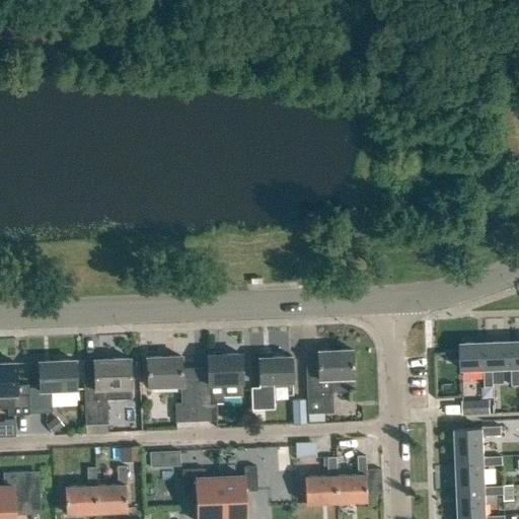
[(518,342),(492,344),(493,369),(511,368),(512,387),(518,386),(518,342)]
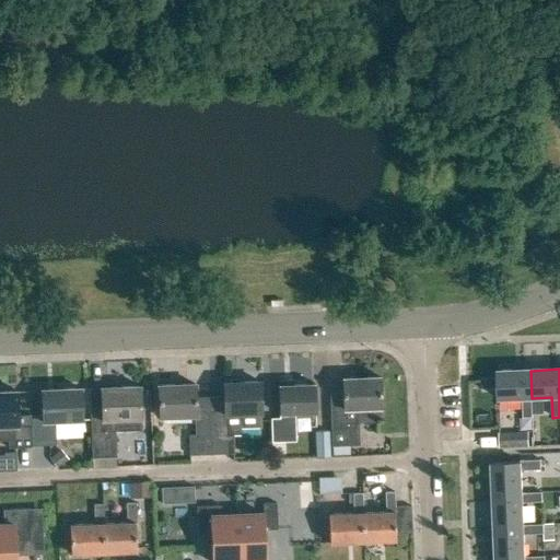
[(531,371),(497,372),(498,400),(522,399),(523,419),(533,419),(532,398),(531,371)]
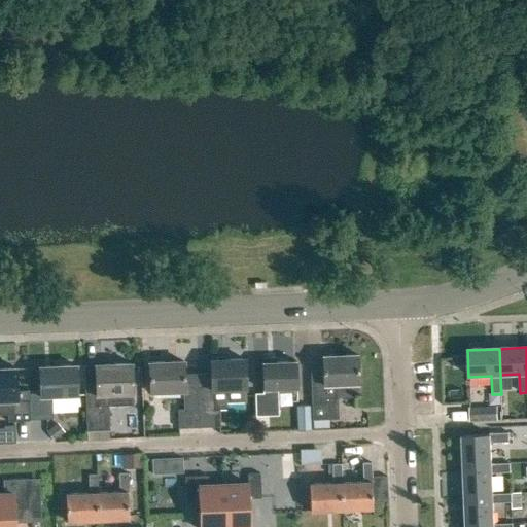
[(320,377),(309,378),(311,420),(336,419),(335,385),(356,384),(355,355),(319,357),(320,377)]
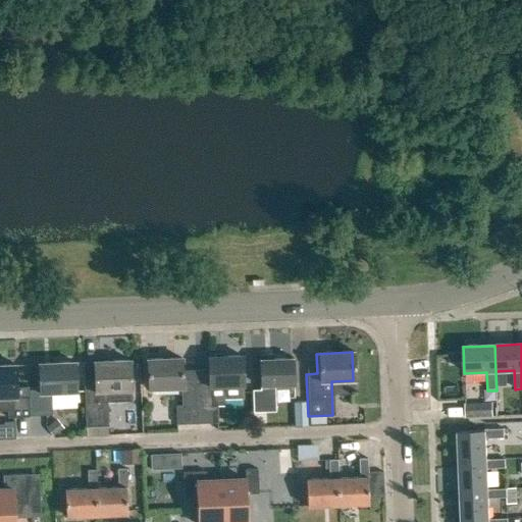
[(461,353),(448,354),(449,364),(461,363),(461,353)]
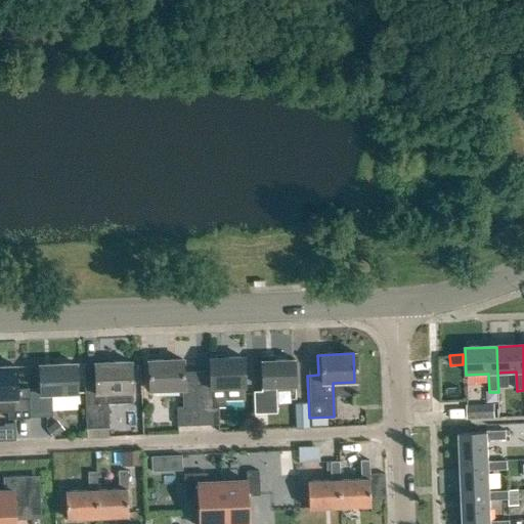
[(261,392),(252,392),(253,416),(275,413),(274,388),(294,388),(293,360),(273,361),(273,357),(259,357),(261,392)]
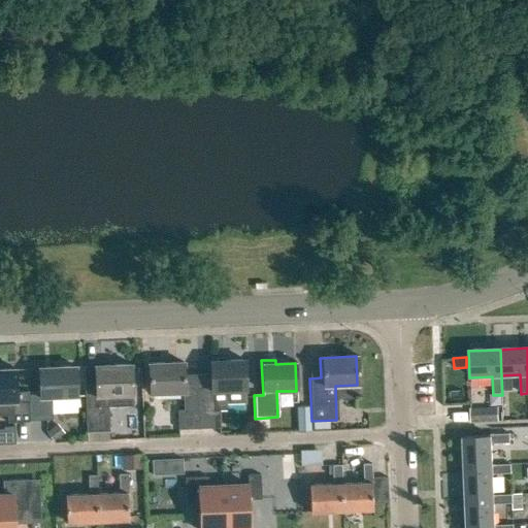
[(209,376),(196,376),(199,429),(221,429),(220,410),(213,410),(212,393),(245,392),(244,361),(208,362),(209,376)]
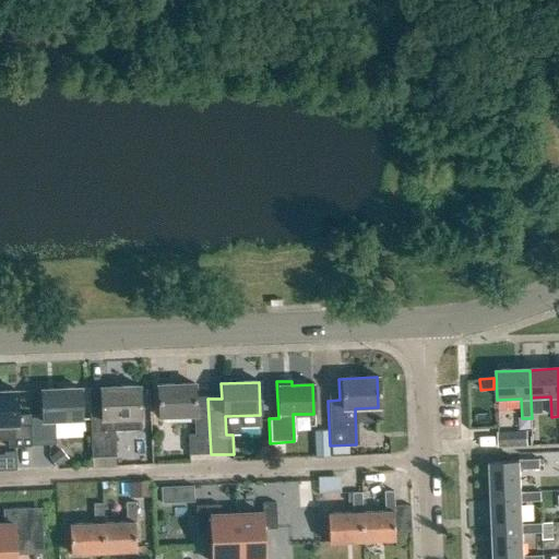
[(194,417),(194,435),(188,435),(189,455),(211,454),(207,399),(193,399),(193,384),(156,385),(157,418),(194,417)]
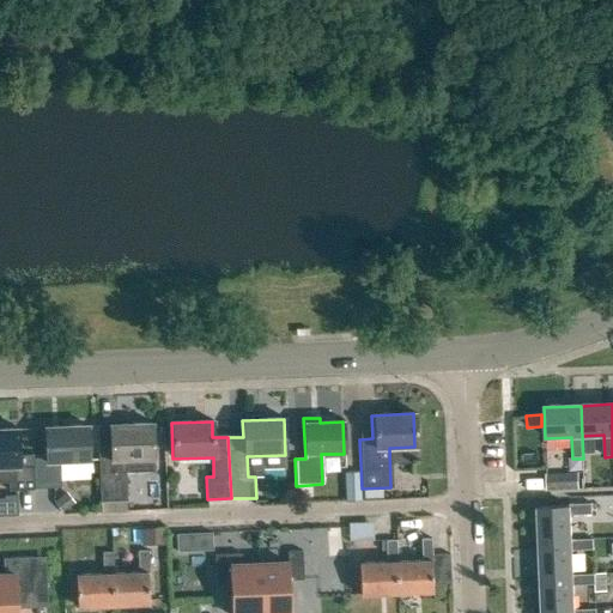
[(110,459),(98,460),(101,503),(126,502),(125,461),(153,460),(152,425),(108,426),(110,459)]
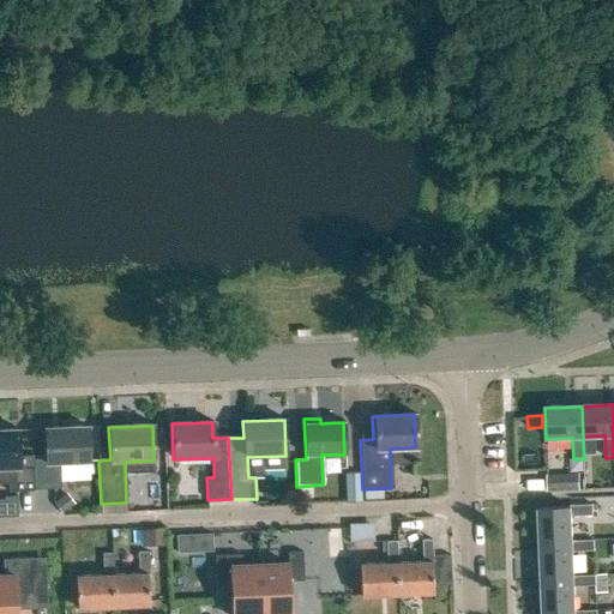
[(44,457),(32,457),(34,492),(59,491),(58,464),(88,463),(86,428),(43,431),(44,457)]
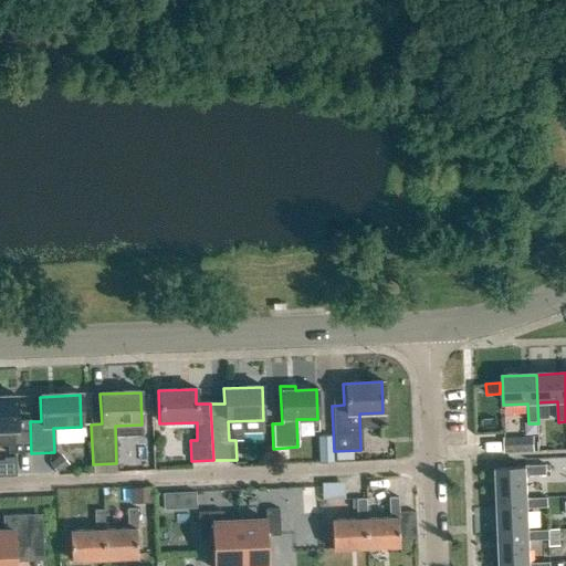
[(14,397),(0,398),(0,444),(7,444),(7,454),(31,453),(30,421),(16,422),(14,397)]
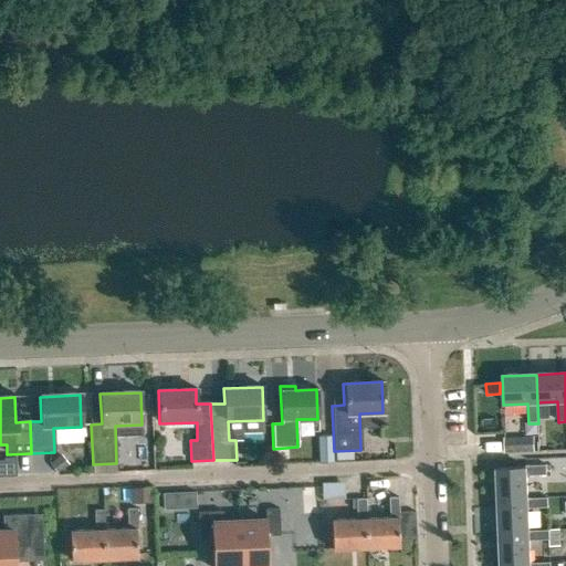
[(504,452),(535,451),(534,438),(504,439),(504,452)]
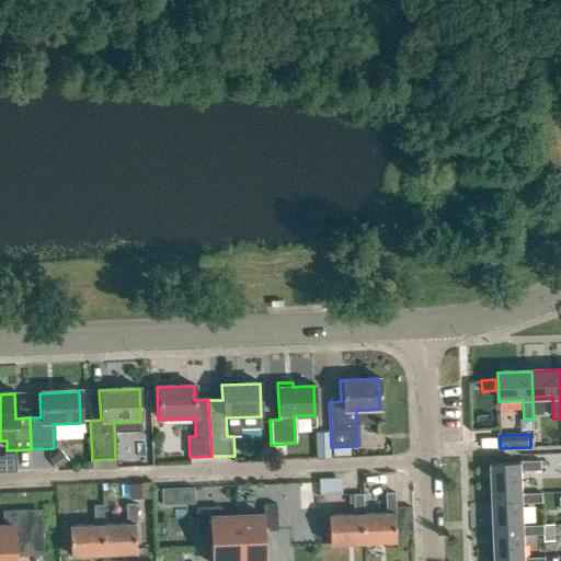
[(316,436),(316,458),(330,457),(330,435),(316,436)]
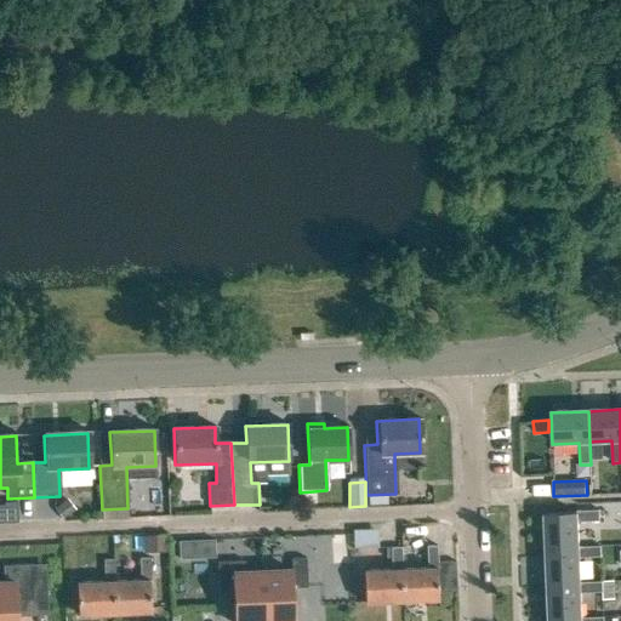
[(67,499),(55,510),(63,519),(75,508),(67,499)]
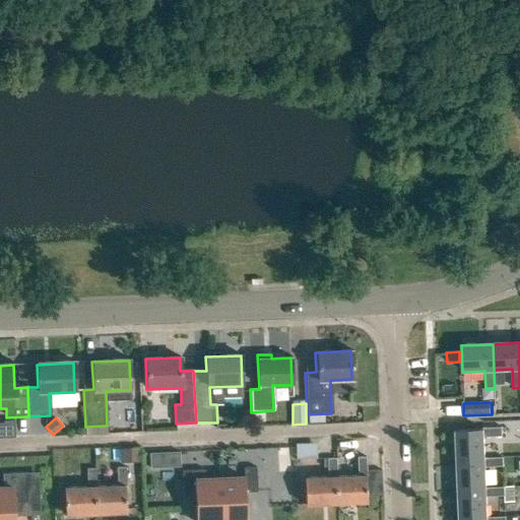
[(483,429),(483,431),(457,432),(458,459),(484,458),(483,438),(503,437),(502,429),(483,429)]
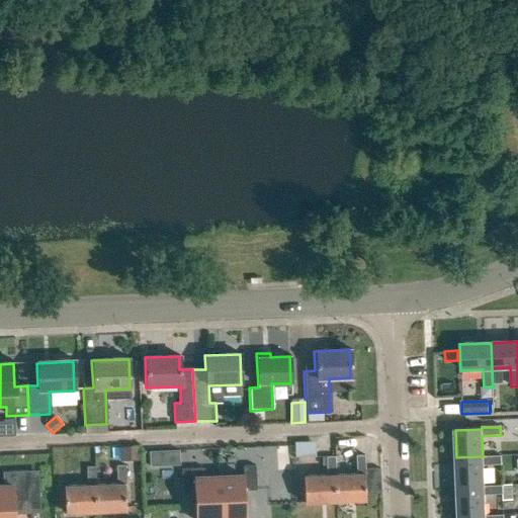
[(356,475),(335,475),(336,502),(364,501),(364,495),(379,494),(378,469),(364,469),(363,455),(356,456),(356,475)]
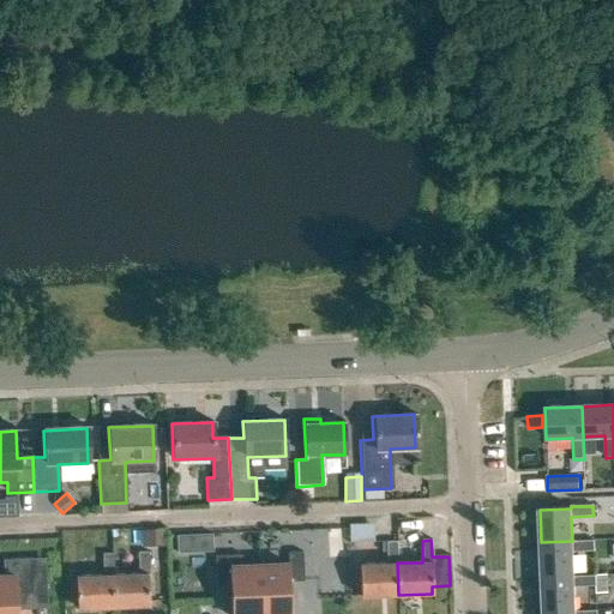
[(573,577),(572,552),(595,552),(595,540),(572,541),(541,542),(542,578),(573,577)]
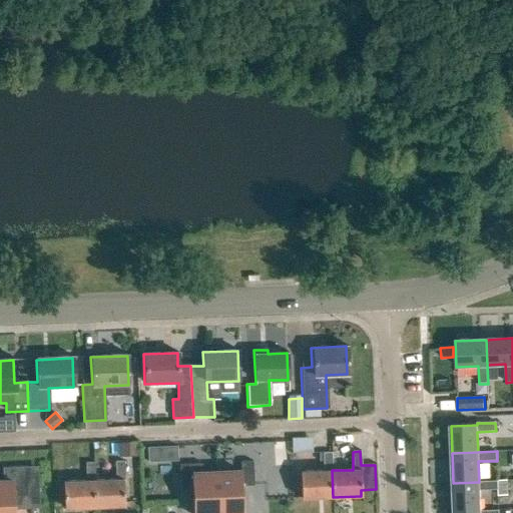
[(333,497),(332,470),(331,453),(323,453),(324,471),(300,472),(301,498),(333,497)]
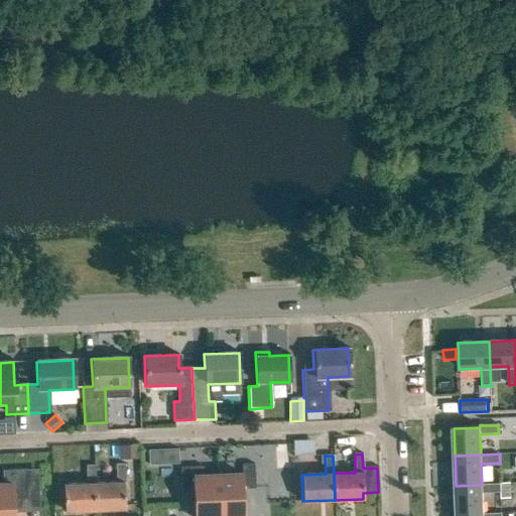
[(242,474),(218,475),(219,515),(244,515),(243,488),(255,488),(254,464),(242,464),(242,474)]
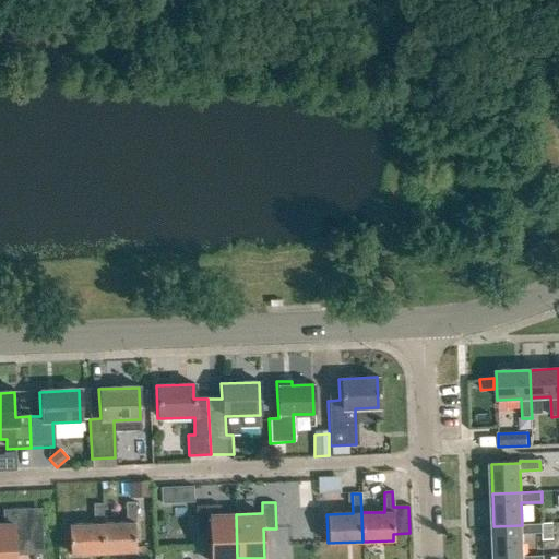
[(104,524),(105,552),(135,551),(134,523),(135,523),(134,503),(125,503),(126,523),(104,524)]
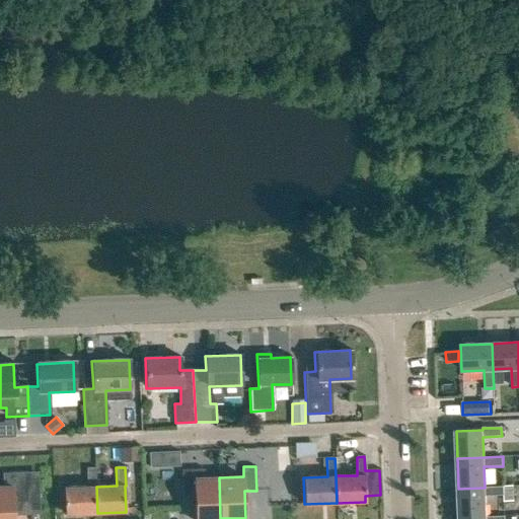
[(97,513),(96,487),(95,468),(86,468),(87,487),(64,488),(65,515),(97,513)]
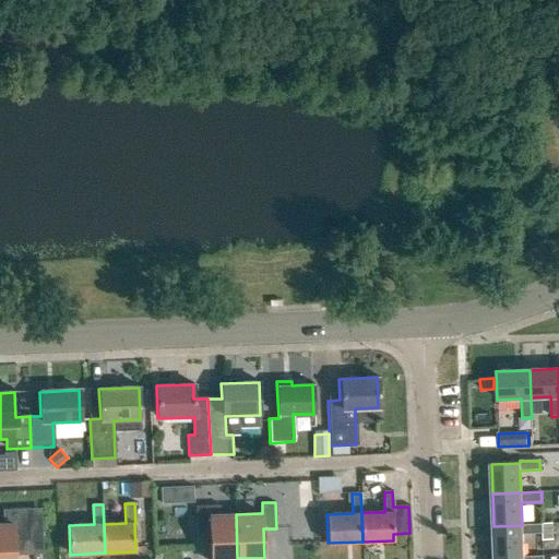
[(237,558),(236,514),(221,515),(221,504),(195,506),(197,532),(210,532),(211,558),(237,558)]
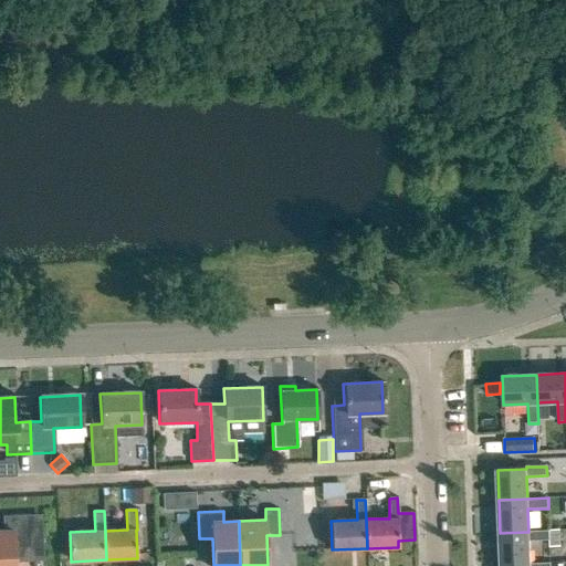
[(27,521),(2,522),(3,533),(0,532),(0,565),(16,565),(14,548),(28,547),(27,521)]
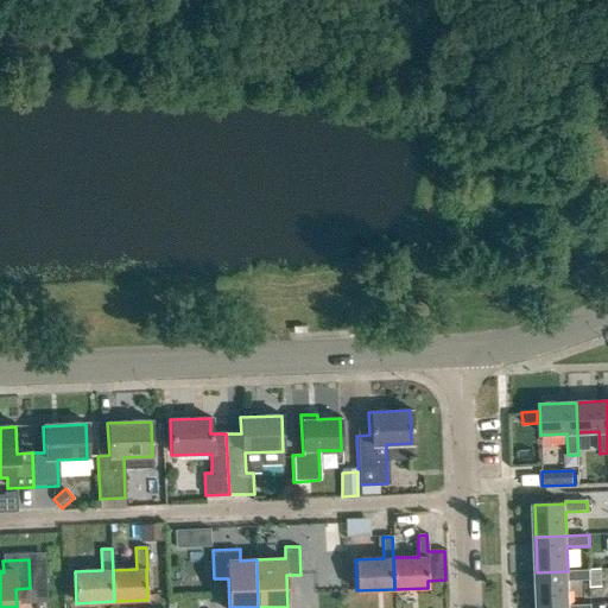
[(590,570),(568,571),(537,572),(538,607),(569,606),(568,581),(590,580),(590,570)]
